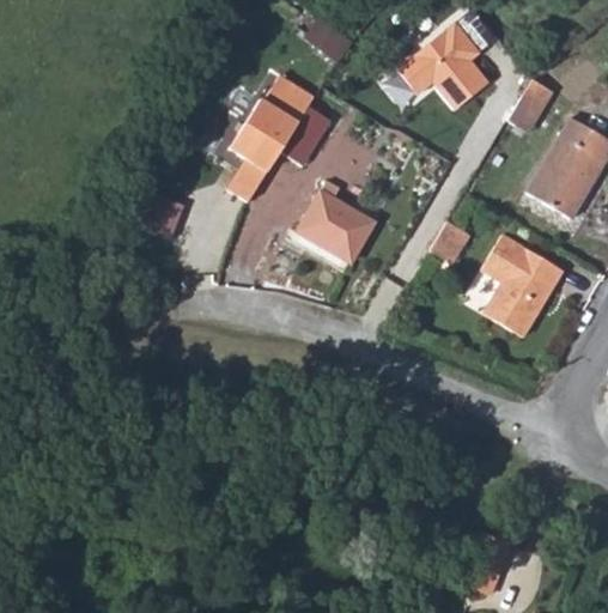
[(318,17),(309,42),(348,56),(358,31),(318,17)]
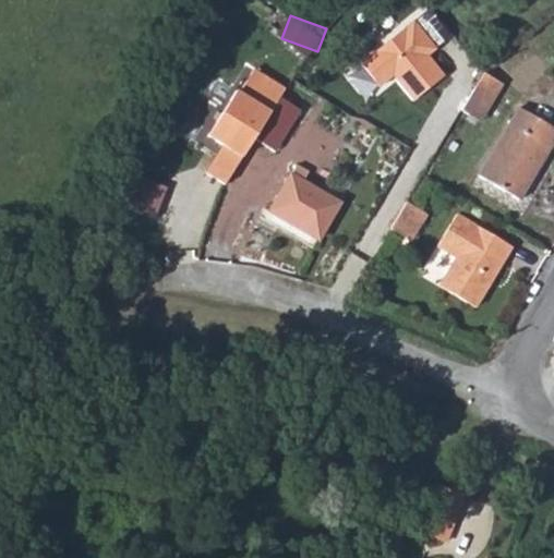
[(445,51),(421,23),(369,65),(387,89),(401,80),(421,101),(453,79),(437,58),(445,51)]
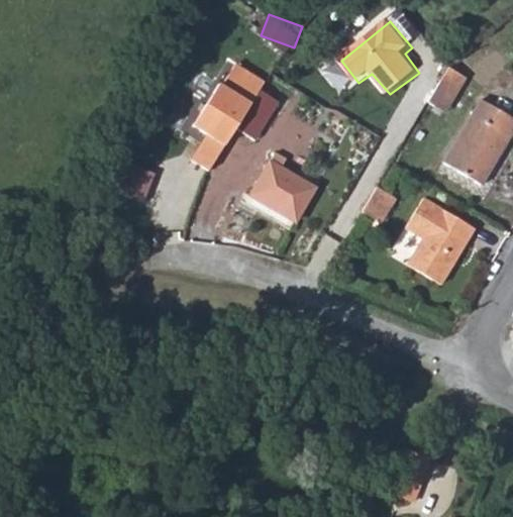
[(243,66),(204,129),(237,149),(247,133),(262,141),(286,103),(266,92),(270,84),(243,66)]
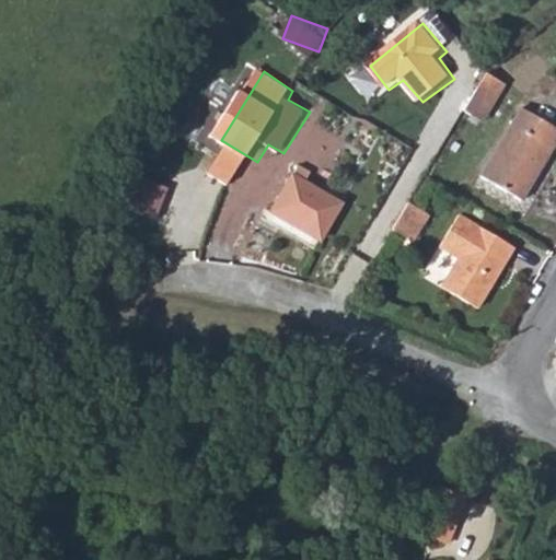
[(484,79),(468,104),(487,116),(502,90),(484,79)]
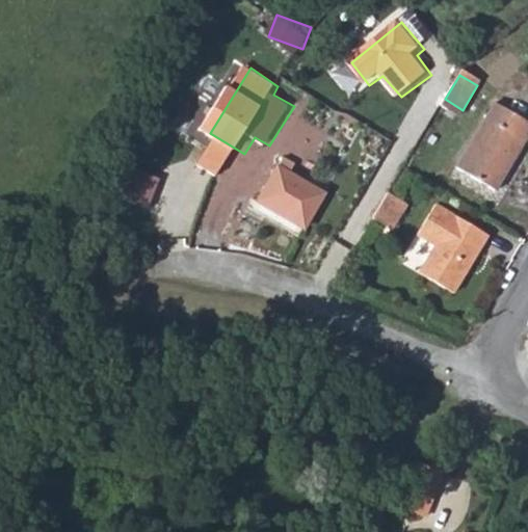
[(463,110),(445,99),(438,110),(455,121),(463,110)]
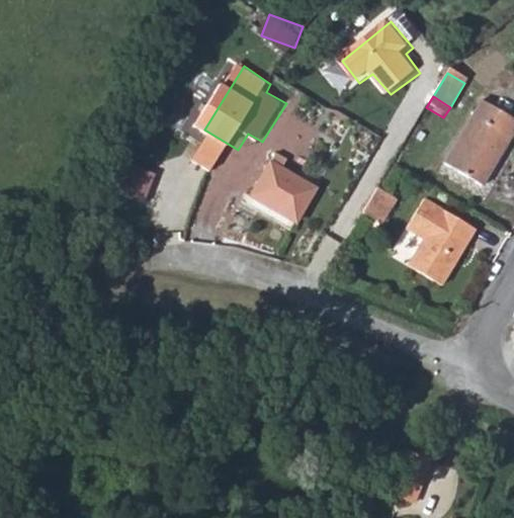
[(513,119),(484,101),(444,164),(483,188),(513,136),(513,119)]
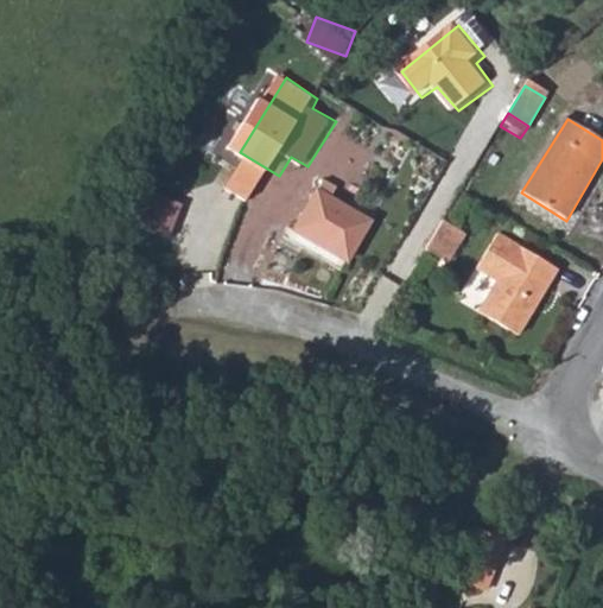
[(329,179),(298,227),(350,257),(374,219),(336,197),(341,187),(329,179)]
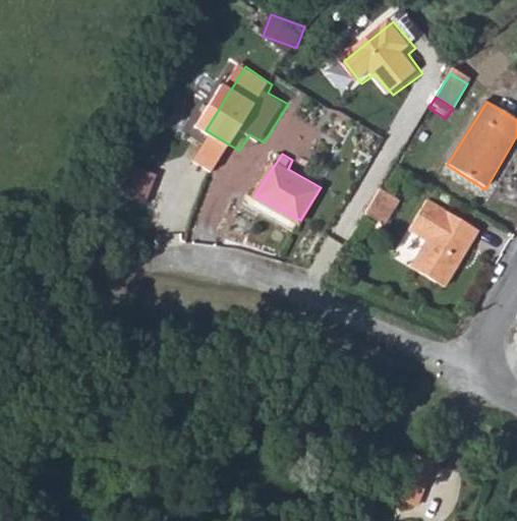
[(116,190),(151,200),(160,170),(125,160),(116,190)]
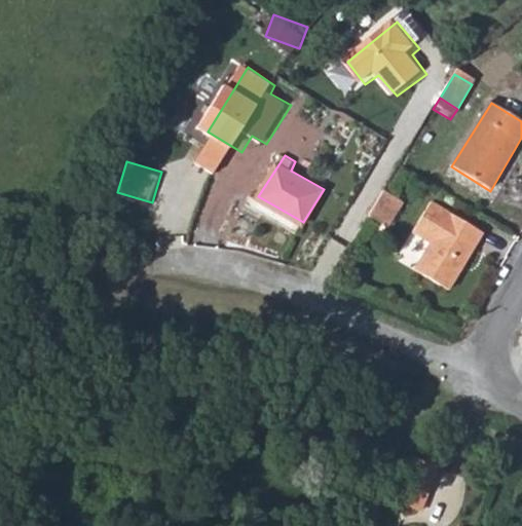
[(400,199),(383,190),(369,214),(384,223),(400,199)]
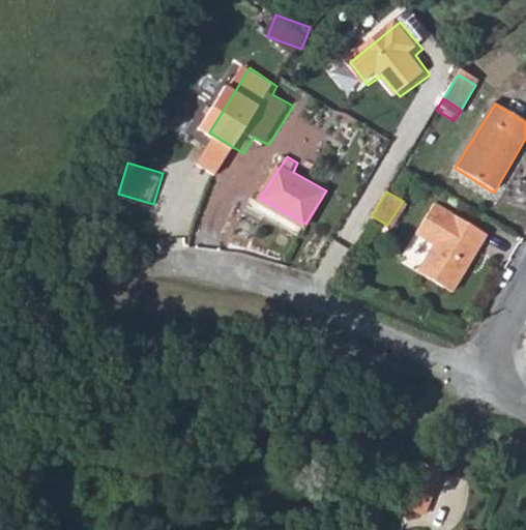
[(432,244),(416,270),(450,291),(462,271),(460,270),(464,263),(466,265),(485,233),(433,202),(414,233),(432,244)]
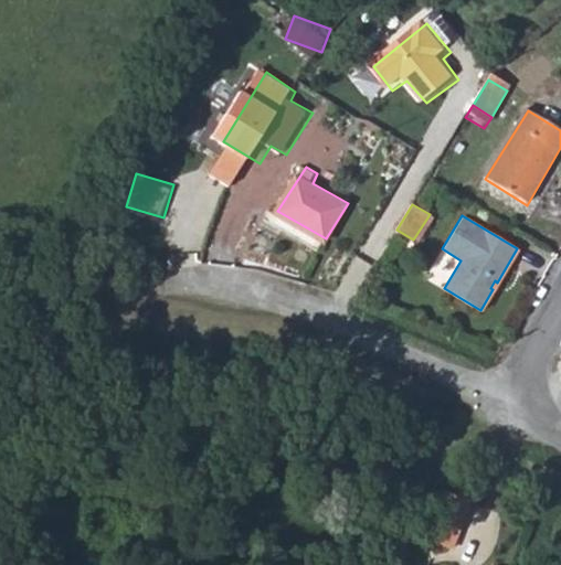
[(430,539),(440,542),(446,523),(464,530),(474,501),(446,491),(430,539)]
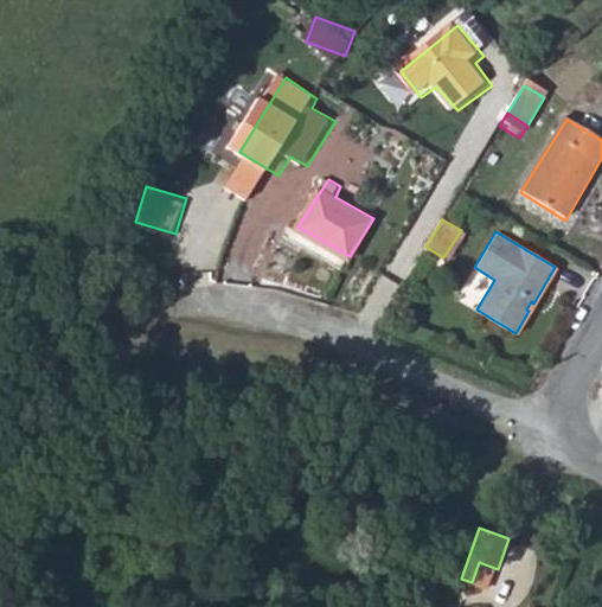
[(479,562),(472,582),(492,589),(498,569),(479,562)]
